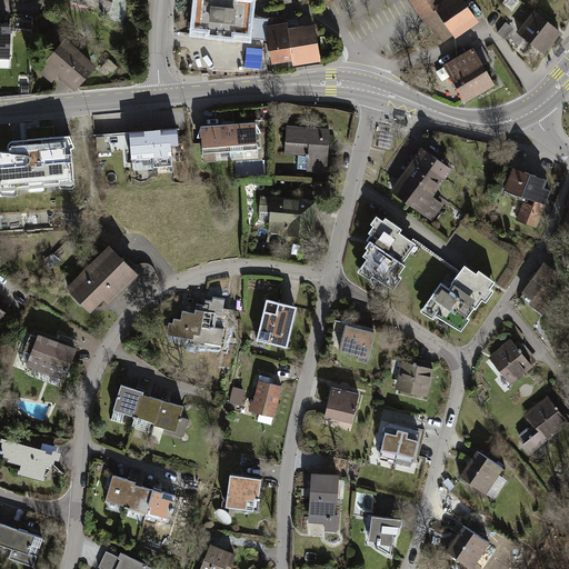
[(115,0),(76,0),(76,1),(111,12),(115,0)]
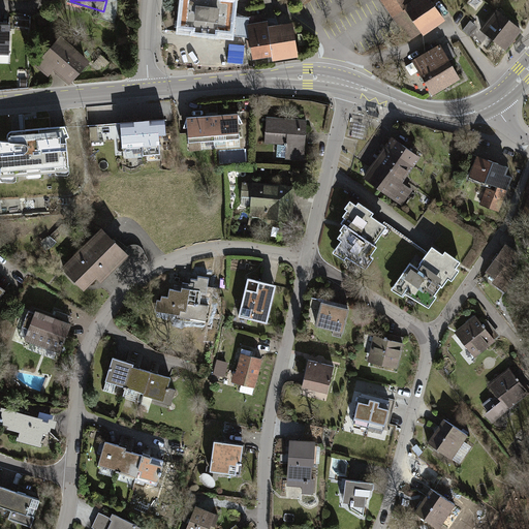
[(236,0),(183,0),(180,34),(231,41),(236,0)]
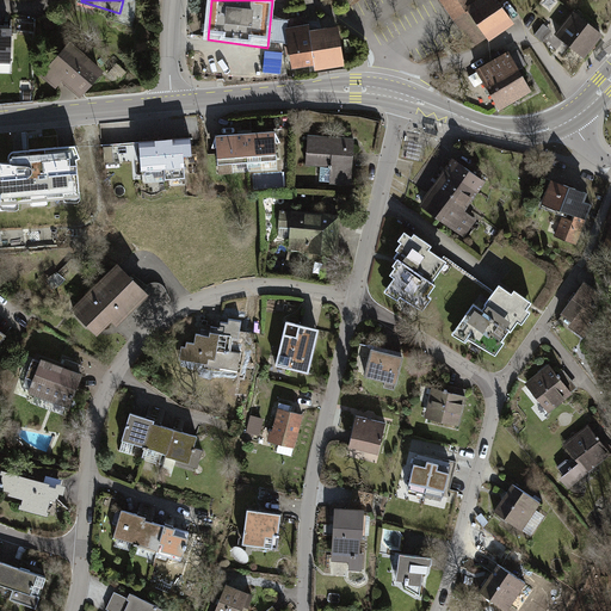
[(474,0),(440,0),(473,48),(514,22),(499,0),(475,0),(475,1),(474,0)]
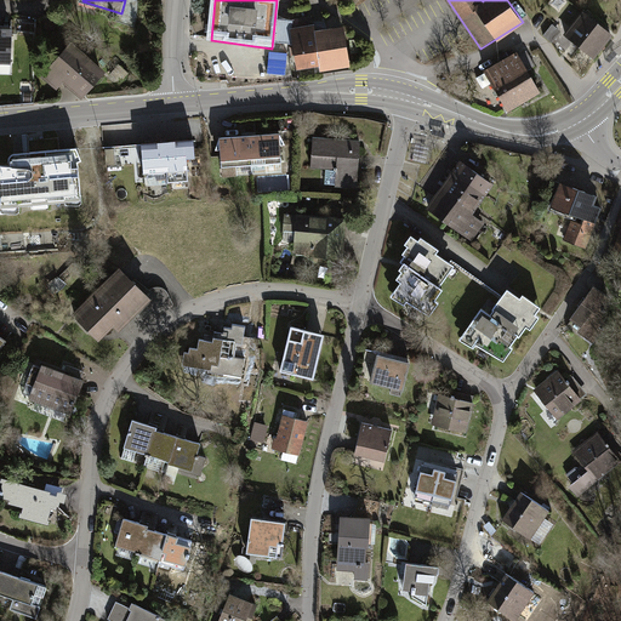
[(613,35),(586,12),(567,34),(594,57),(613,35)]
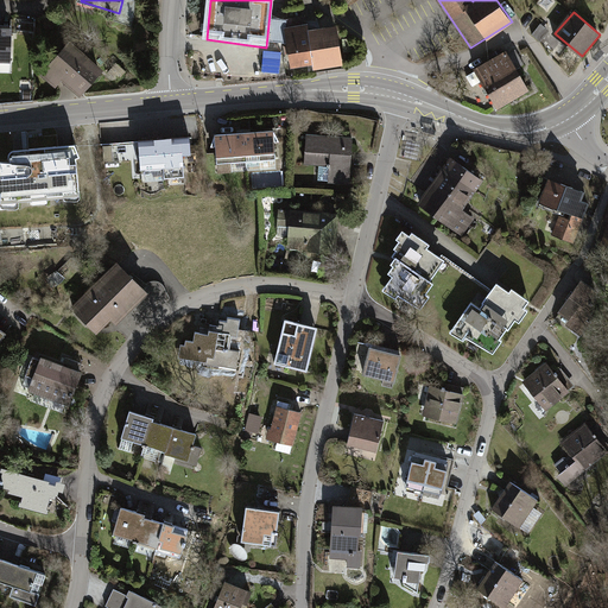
[(11,26),(0,25),(0,63),(10,64),(11,26)]
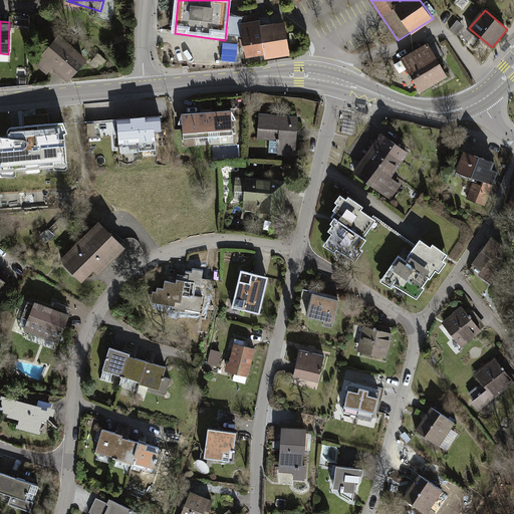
[(259,23),(242,26),(248,57),(266,54),(267,57),(289,53),(284,24),(260,29),(259,23)]
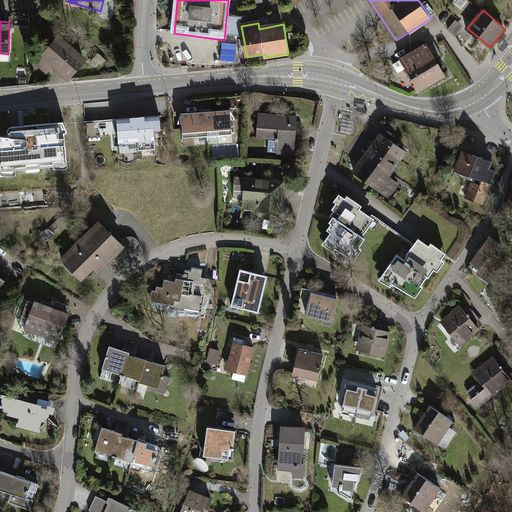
[(86,59),(57,38),(40,61),(69,82),(86,59)]
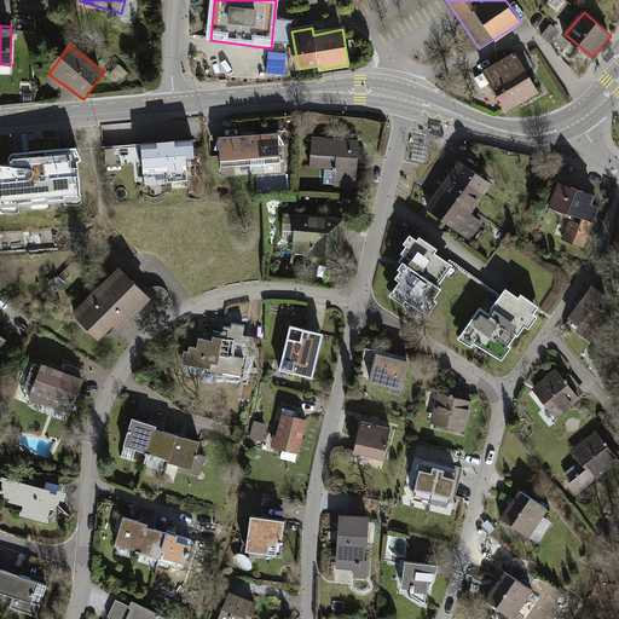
[(516,51),(482,70),(507,111),(541,91),(516,51)]
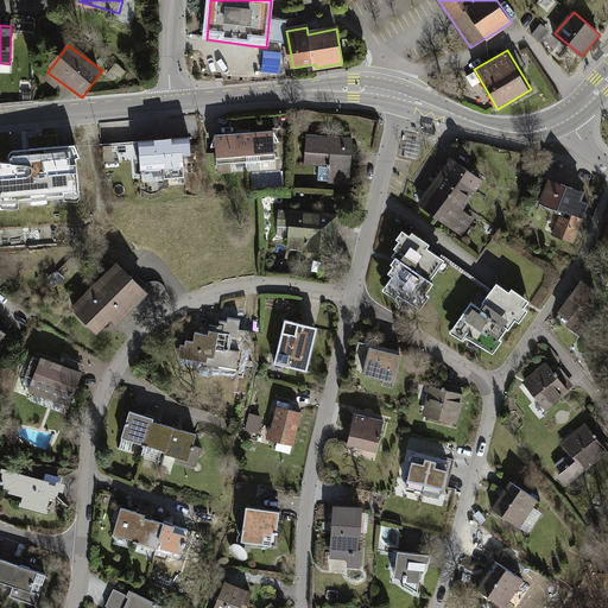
[(274,131),(215,135),(217,164),(276,159),(274,131)]
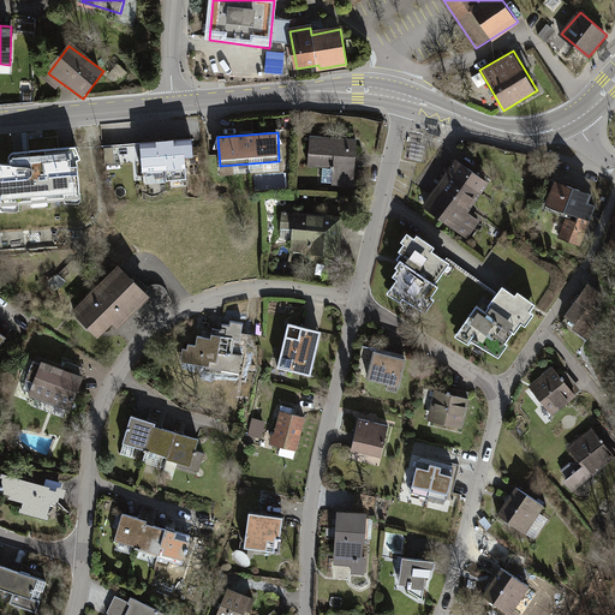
[(358,142),(311,138),(310,167),(333,168),(332,187),(354,189),(358,142)]
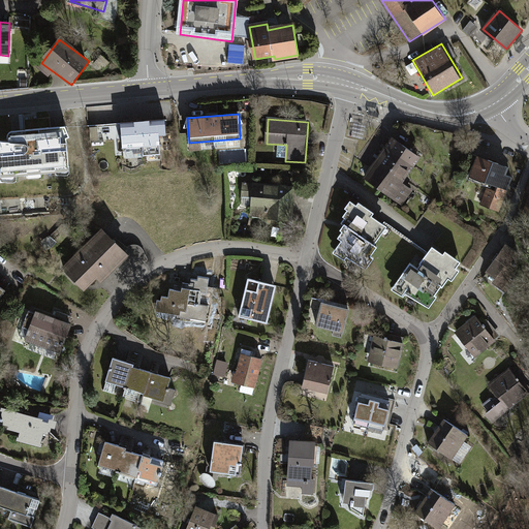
[(164,120),(121,123),(123,149),(143,148),(143,156),(160,155),(159,134),(165,134),(164,120)]
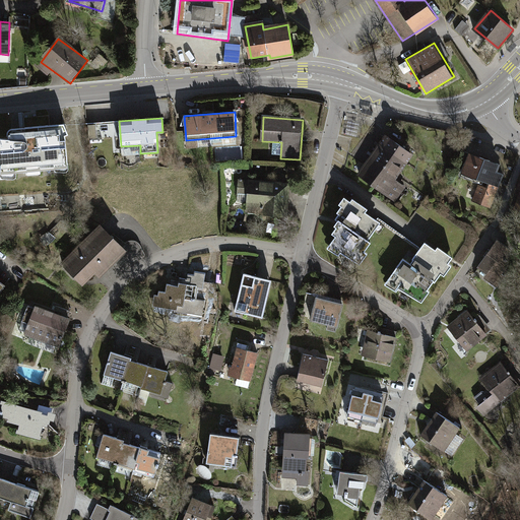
[(68,136),(64,125),(10,129),(8,131),(7,134),(7,136),(9,139),(0,138),(0,177),(0,175),(68,169),(65,137),(68,136)]
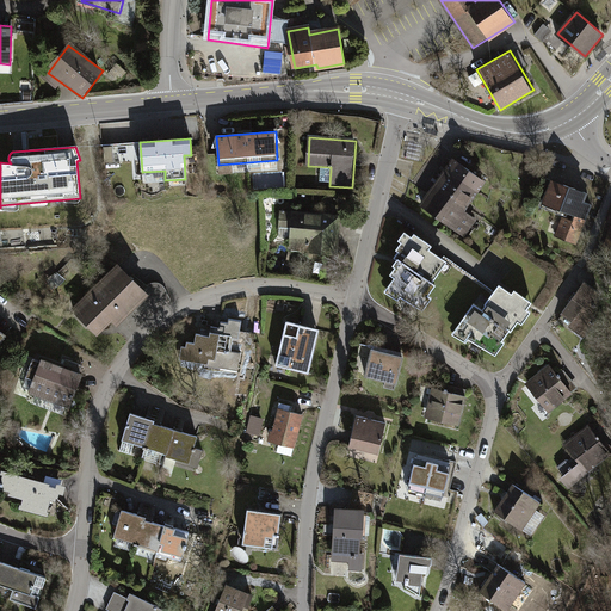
[(480,184),(452,162),(414,213),(464,250),(480,228),(458,213),(480,184)]
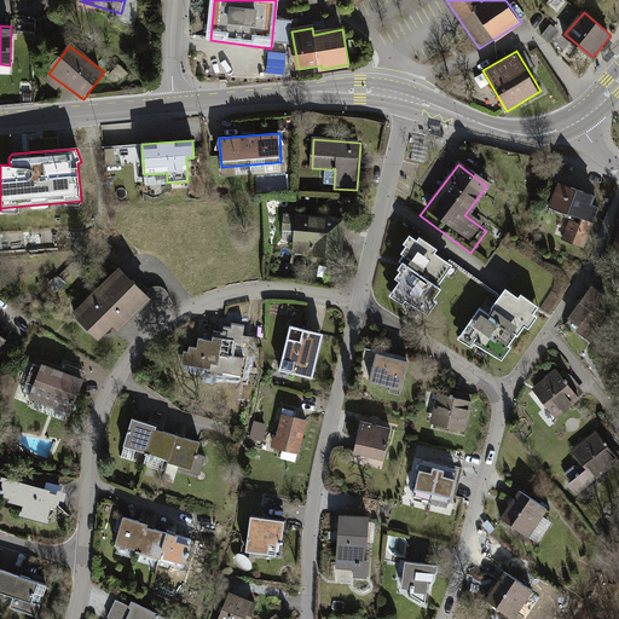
[(607,201),(561,184),(549,213),(573,223),(567,241),(589,249),(607,201)]
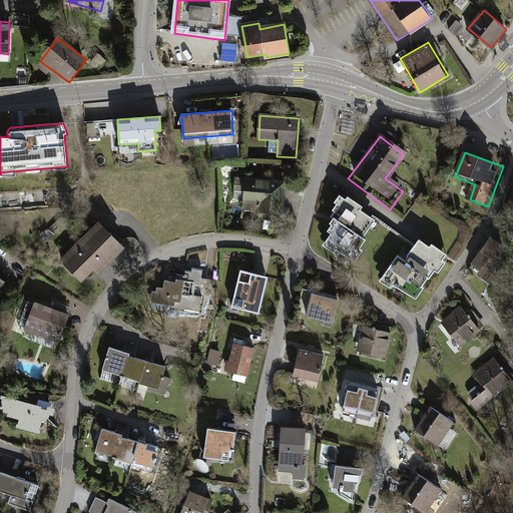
[(288,183),(246,177),(242,209),(283,215),(288,183)]
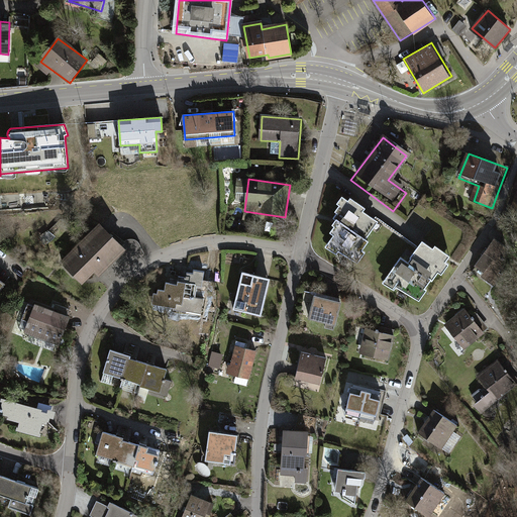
[(383,226),(342,200),(338,206),(340,207),(336,214),(337,215),(334,220),(336,222),(332,227),(334,228),(330,234),(334,237),(328,245),(357,265),(373,244),(371,242),(383,226)]
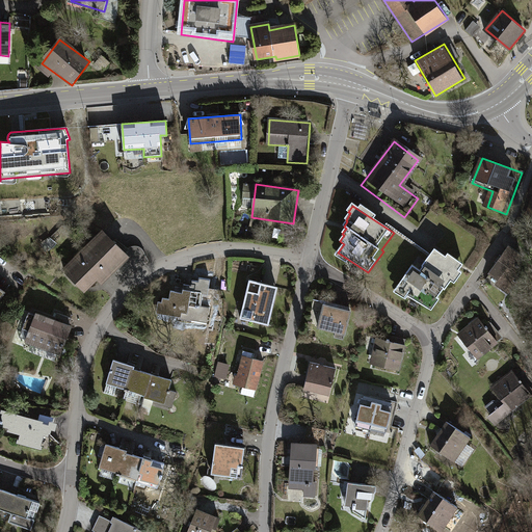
[(128,258),(103,231),(64,268),(84,289),(98,276),(103,282),(128,258)]
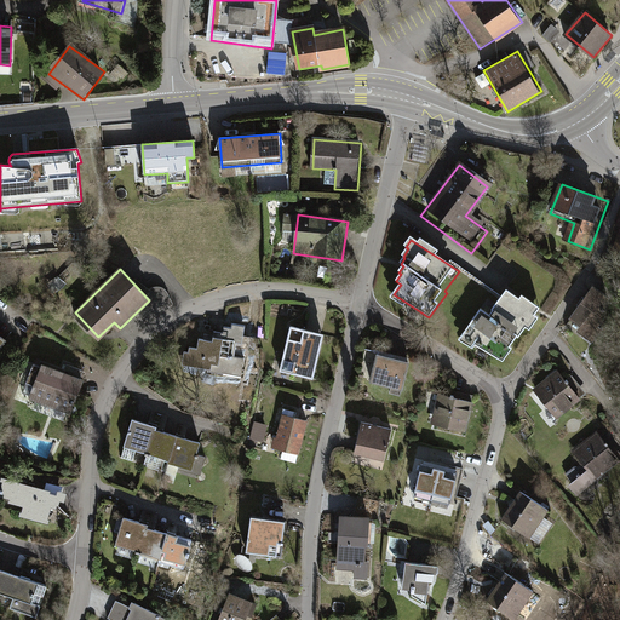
[(619,309),(619,308),(595,288),(567,325),(595,345),(619,309)]
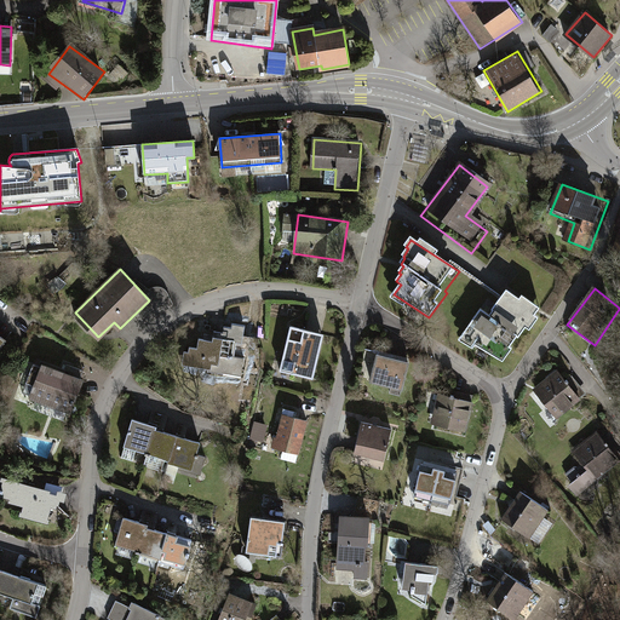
[(538,313),(505,292),(491,314),(480,308),(461,336),(504,363),(538,313)]
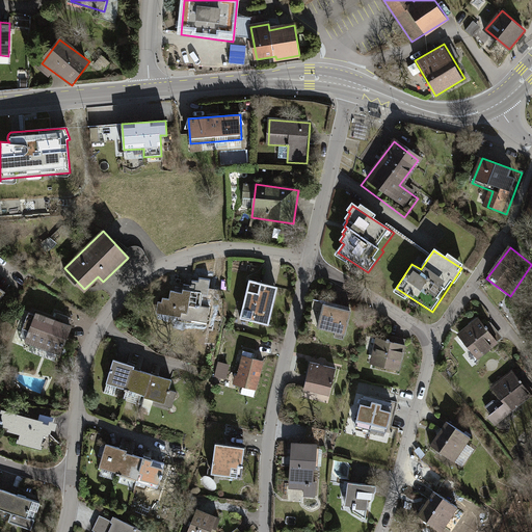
[(155,301),(153,312),(176,316),(176,319),(204,323),(206,307),(198,306),(201,293),(205,294),(207,278),(197,277),(196,281),(190,280),(189,286),(182,285),(182,288),(173,286),(173,291),(168,290),(166,298),(160,297),(159,302),(155,301)]
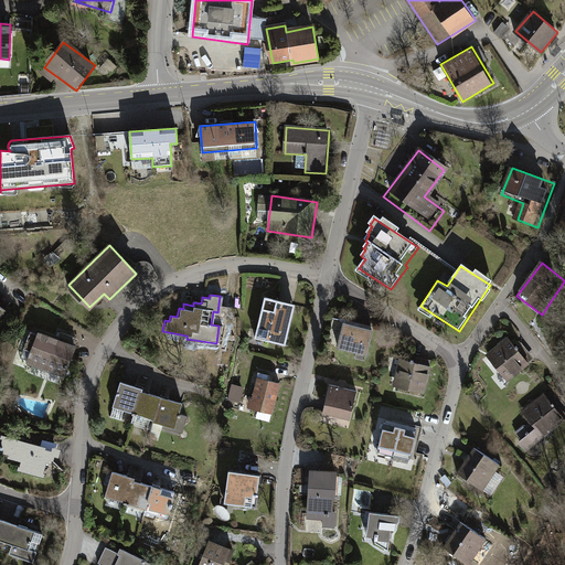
[(296,306),(266,299),(257,340),(286,347),(296,306)]
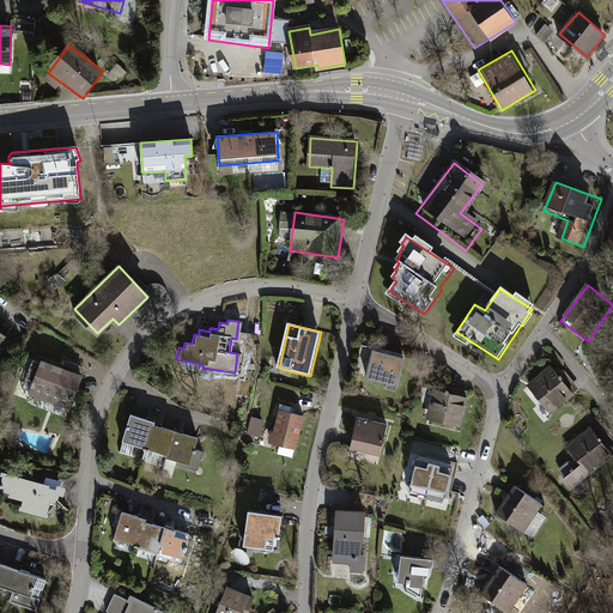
[(404,357),(366,349),(360,377),(398,386),(404,357)]
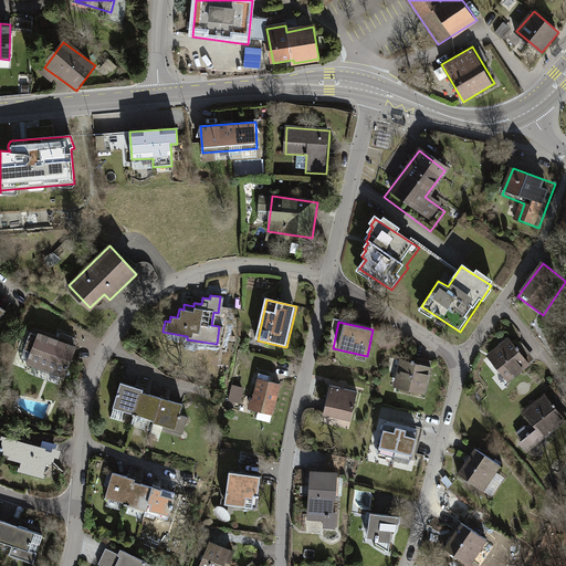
[(73,348),(28,333),(18,362),(63,377),(73,348)]
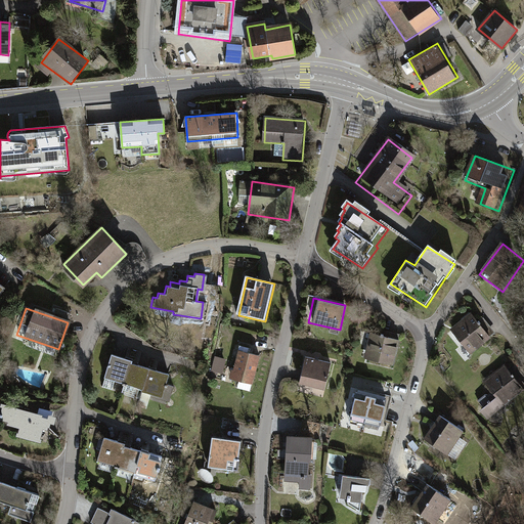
[(489,341),(473,317),(452,333),(470,355),(489,341)]
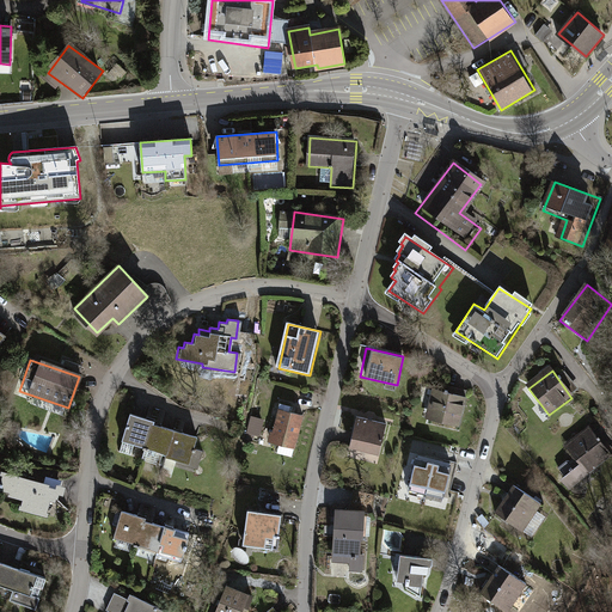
[(466,398),(434,393),(429,422),(460,427),(466,398)]
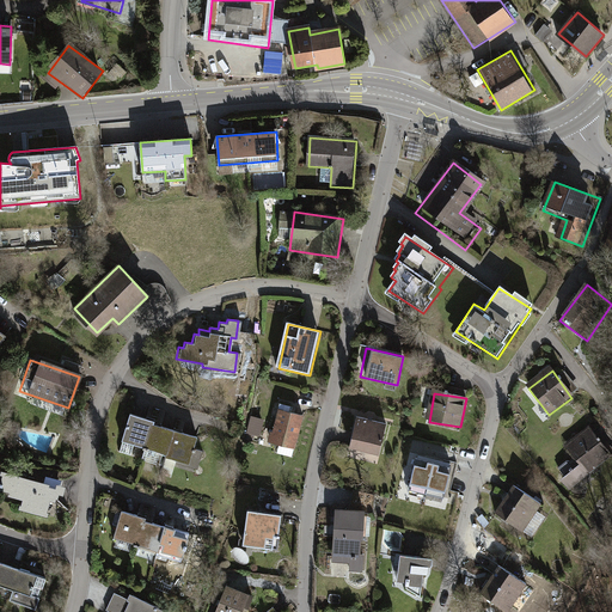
[(304,417),(277,411),(269,441),(297,448),(304,417)]
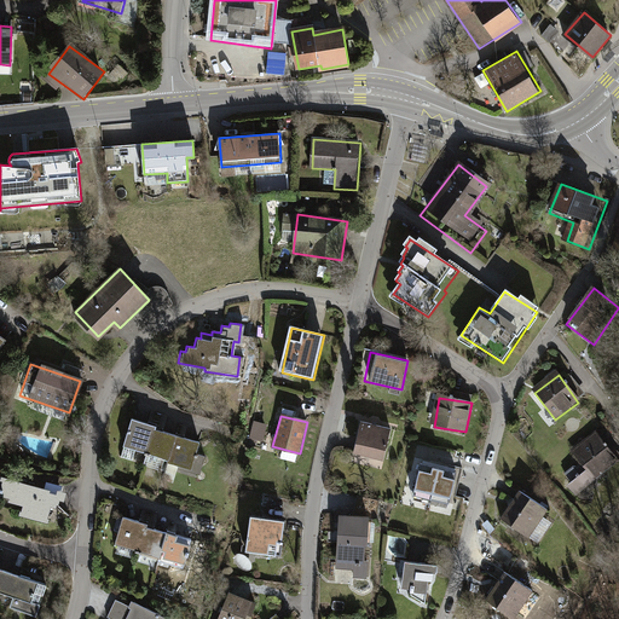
[(202,444),(132,423),(125,451),(194,472),(202,444)]
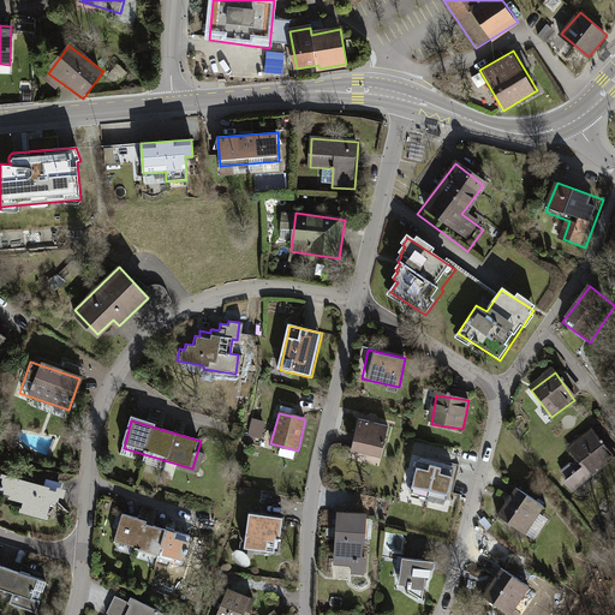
[(390,429),(360,422),(353,453),(382,460),(390,429)]
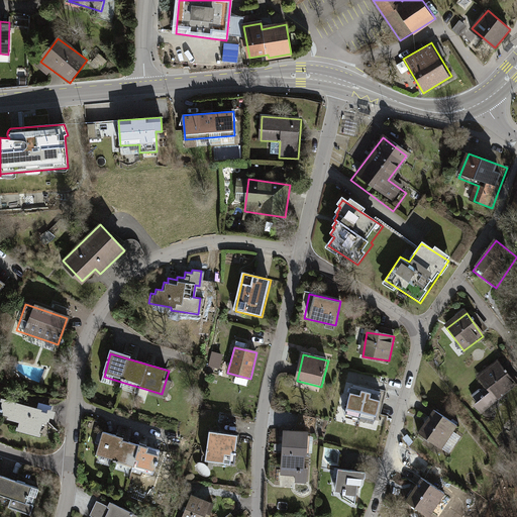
[(516,392),(516,388),(499,362),(481,374),(492,390),(474,402),(483,415),(516,392)]
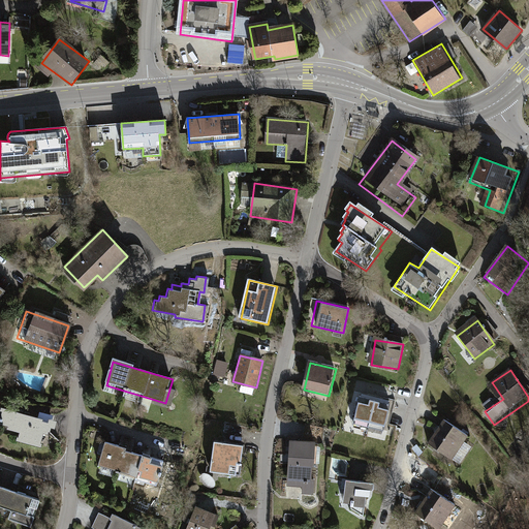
[(374,399),(360,396),(353,422),(368,425),(374,399)]
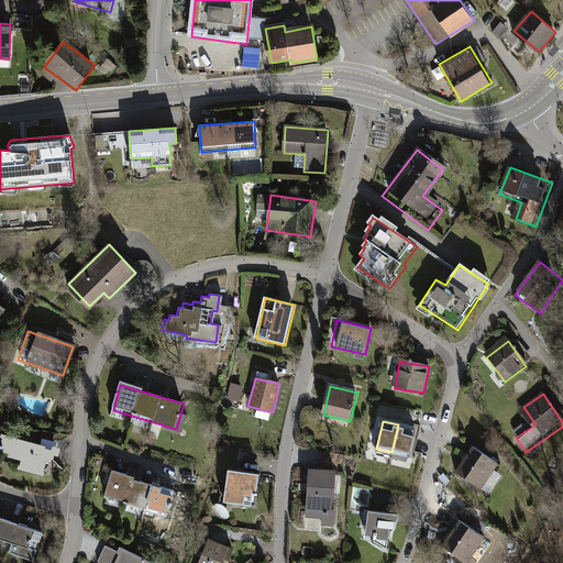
[(414,429),(398,424),(392,452),(408,456),(414,429)]
